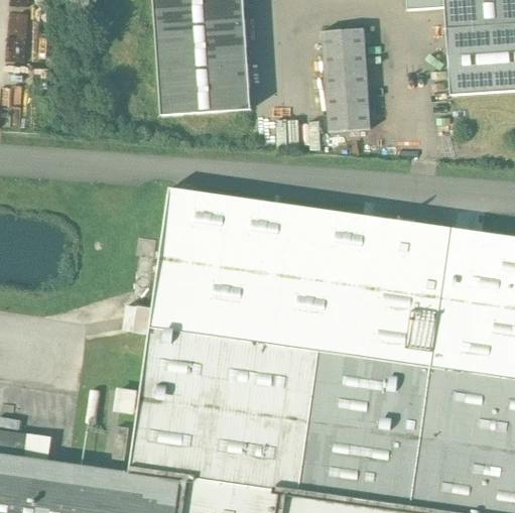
[(152,0),(160,114),(250,108),(242,0),(152,0)]
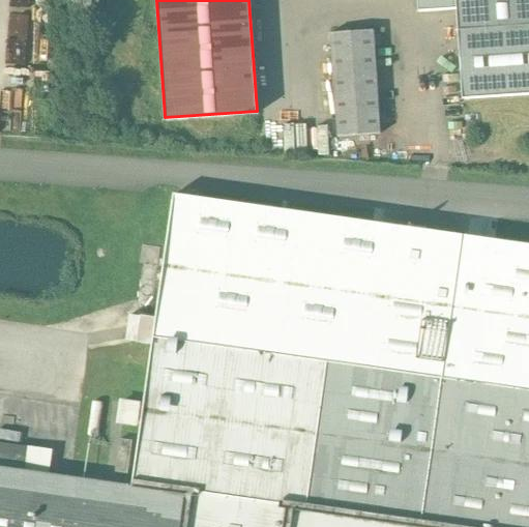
[(417,0),(418,8),(457,6),(463,96),(528,91),(528,0),(417,0)]
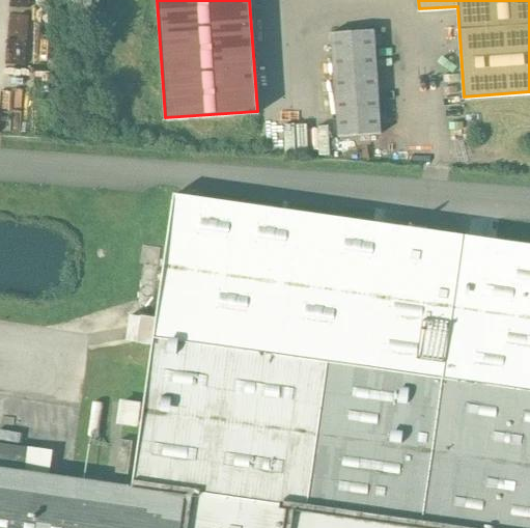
[(373,27),(331,30),(338,134),(381,132),(373,27)]
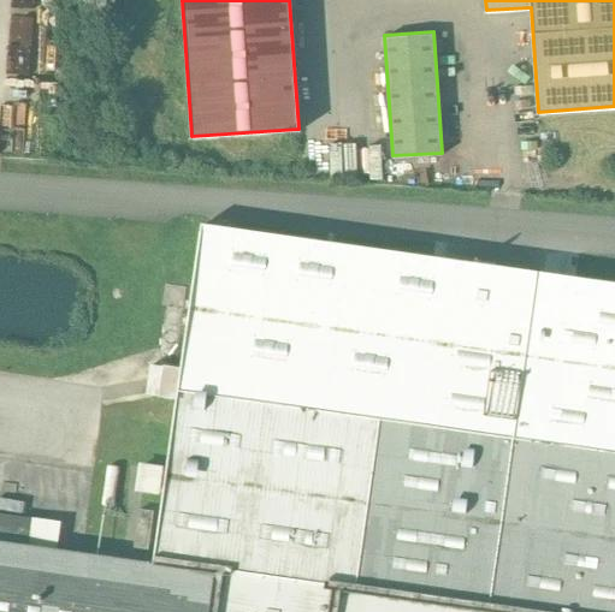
[(614,611),(614,281),(201,223),(181,367),(151,363),(146,392),(177,397),(153,562),(27,544),(31,515),(0,510),(0,611),(614,611)]
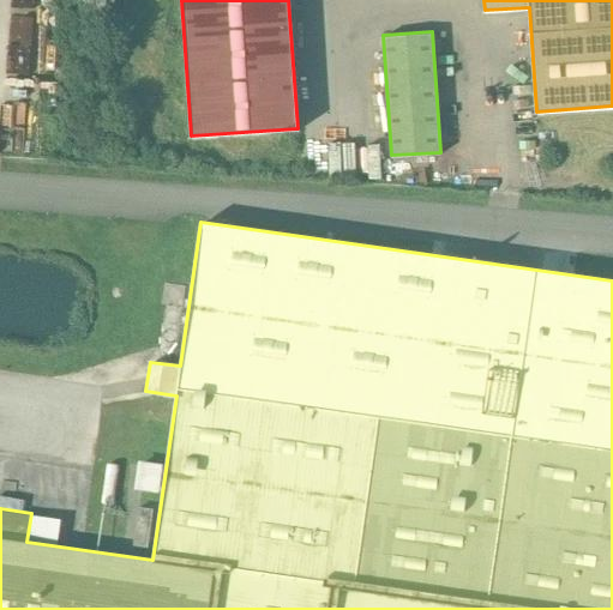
[(160,465),(140,461),(137,485),(156,488),(160,465)]
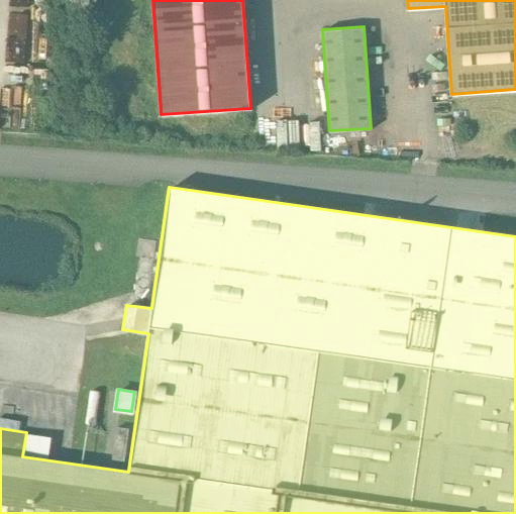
[(128,427),(116,425),(112,457),(123,459),(128,427)]
